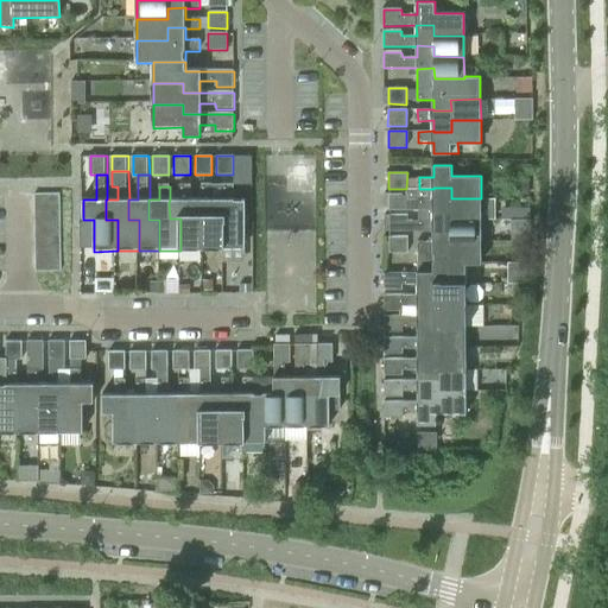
[(182,200),(170,200),(169,203),(170,219),(181,219),(181,251),(202,251),(202,219),(191,219),(191,202),(191,200),(191,187),(181,187),(182,200)]
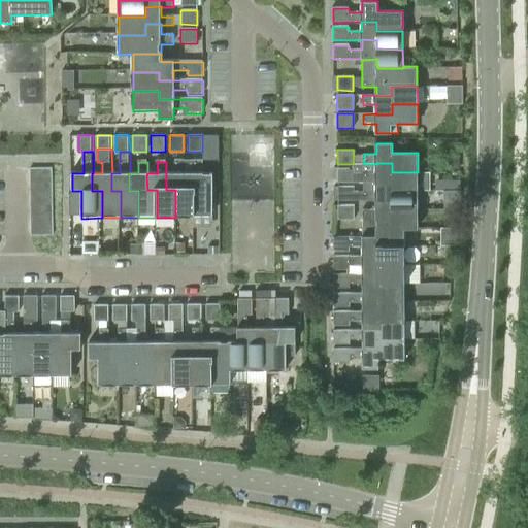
[(175,173),(166,173),(166,175),(166,190),(175,190),(175,218),(195,218),(194,190),(184,190),(184,173),(185,173),(185,162),(174,162),(175,173)]
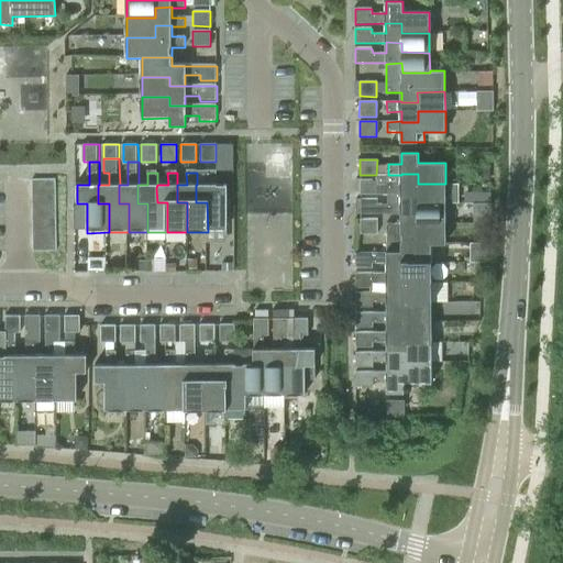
[(207,185),(197,185),(196,185),(196,202),(207,202),(208,232),(228,232),(228,185),(217,185),(217,173),(207,173),(207,185)]
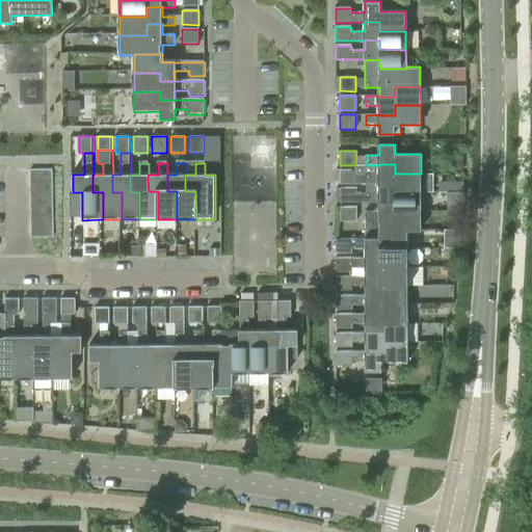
[(356,174),(356,184),(379,184),(395,184),(395,192),(421,192),(421,174),(395,174),(395,164),(379,164),(379,165),(379,174),(356,174)]
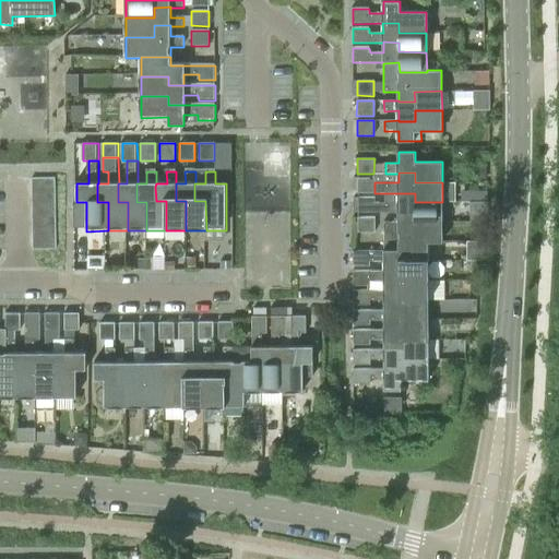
[(31,178),(31,192),(55,191),(55,177),(31,178)]
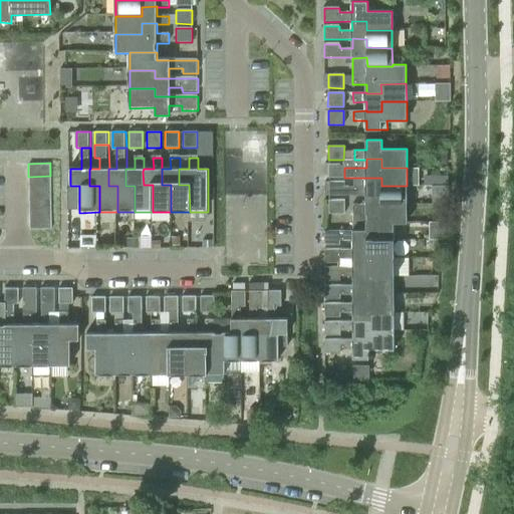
[(344,164),(328,164),(328,178),(344,178),(344,164)]
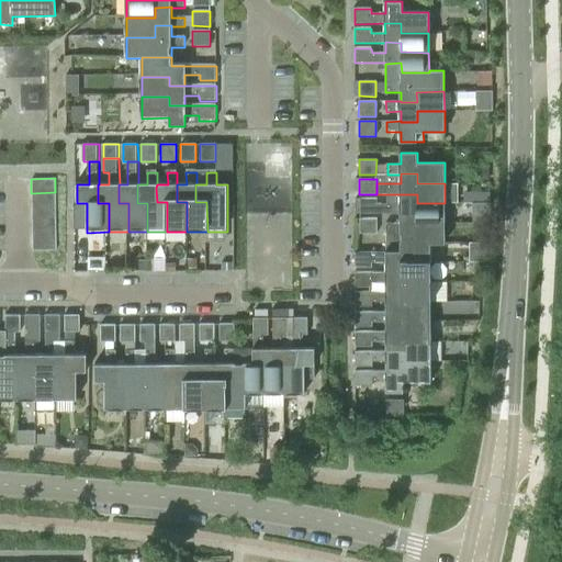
[(478,202),(478,221),(495,221),(495,184),(464,184),(464,202),(478,202)]
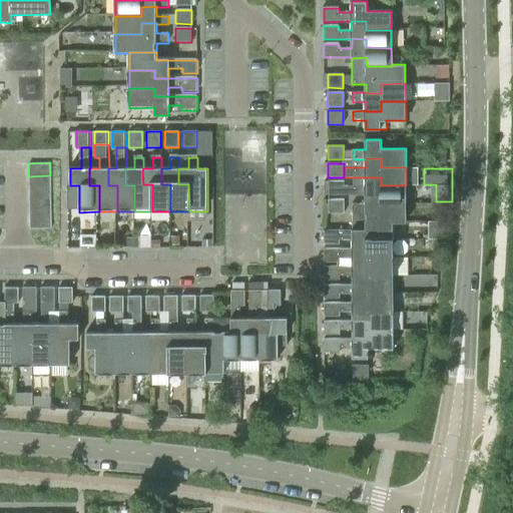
[(28,176),(28,187),(51,186),(50,175),(28,176)]
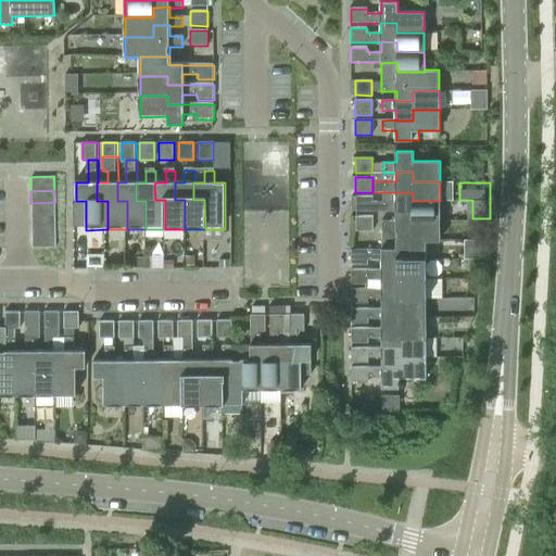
[(373,200),(373,211),(396,210),(413,210),(413,220),(440,220),(440,201),(413,201),(413,192),(396,192),(396,200),(373,200)]
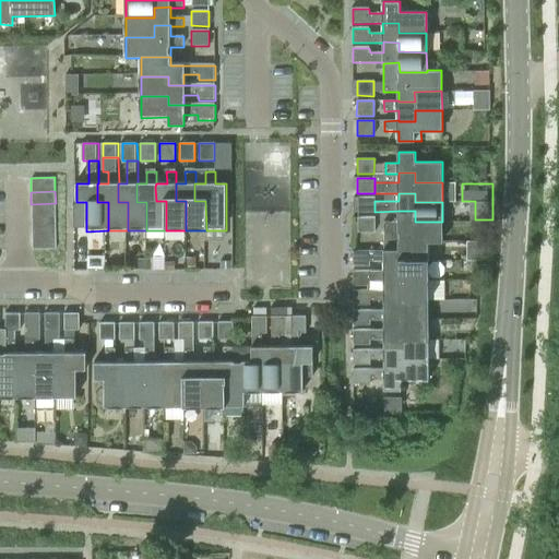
[(357,197),(357,212),(375,212),(375,201),(375,197),(357,197)]
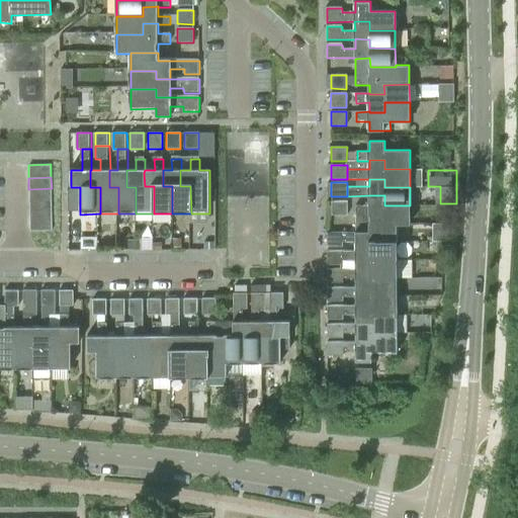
[(28,189),(28,199),(52,198),(52,188),(28,189)]
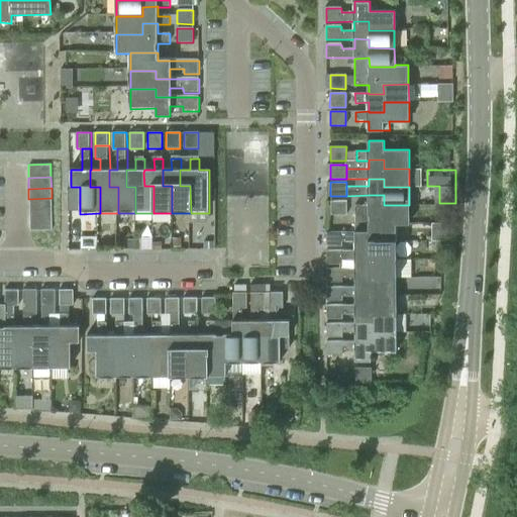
[(356,231),(356,232),(372,232),(372,223),(396,223),(396,224),(410,224),(409,205),(384,205),(384,195),(369,195),(369,205),(355,205),(356,231)]
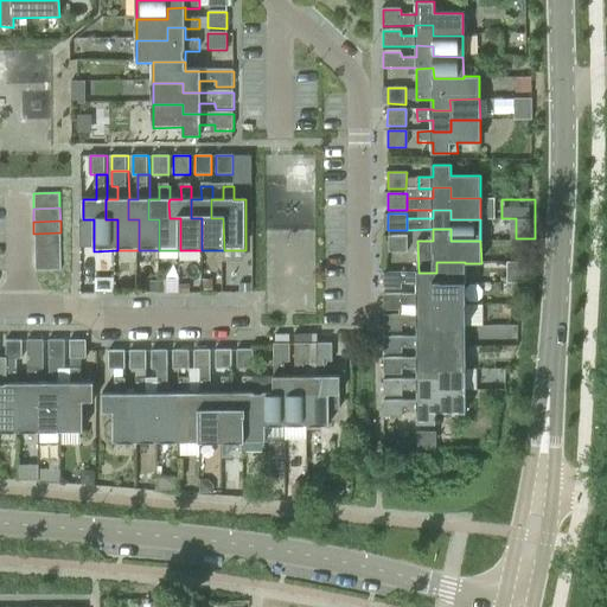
[(33,234),(34,247),(61,246),(61,232),(33,234)]
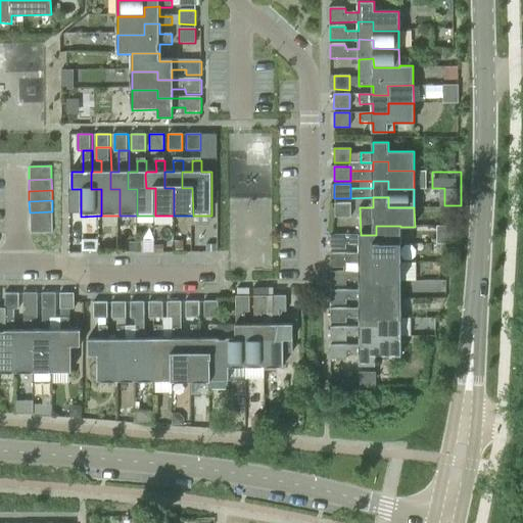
[(350,203),(334,203),(334,218),(350,218),(350,203)]
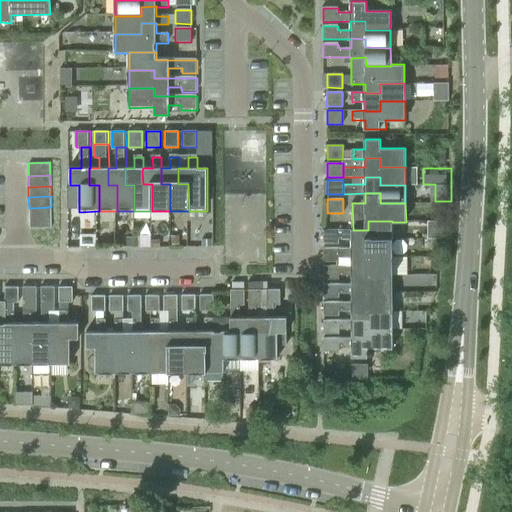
[(29,208),(29,218),(51,218),(51,207),(29,208)]
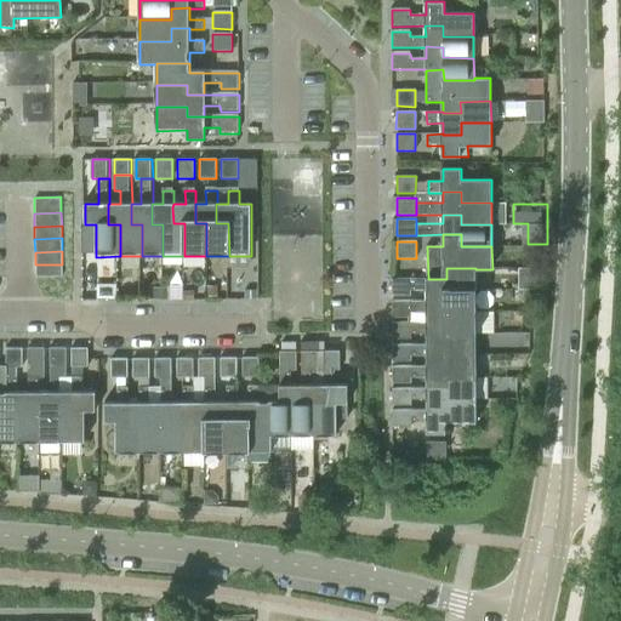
[(62,265),(35,265),(35,278),(62,277),(62,265)]
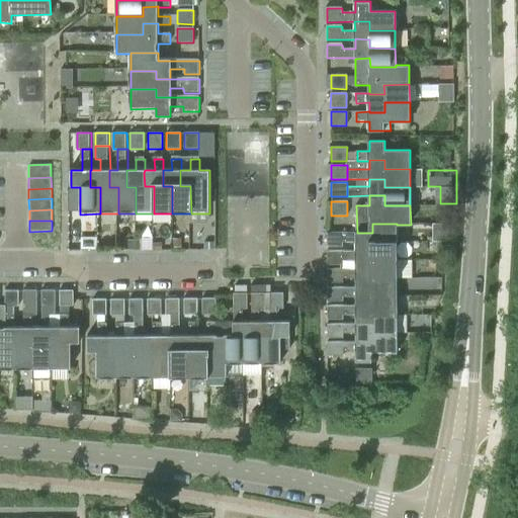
[(438,223),(438,238),(450,238),(450,223),(438,223)]
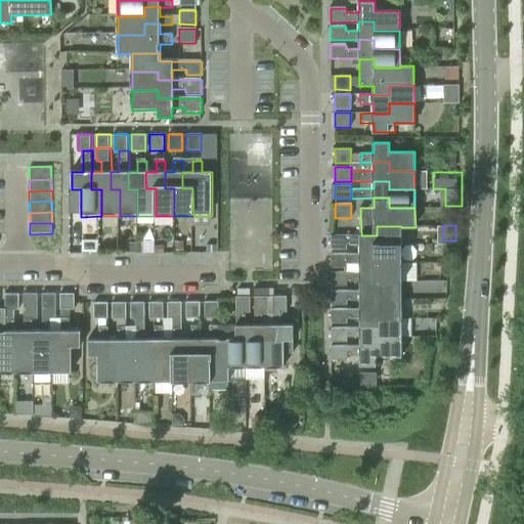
[(361,244),(361,254),(377,254),(377,245),(401,245),(401,227),(401,226),(377,226),(377,235),(361,235),(361,234),(332,235),(332,250),(348,249),(348,244),(361,244)]
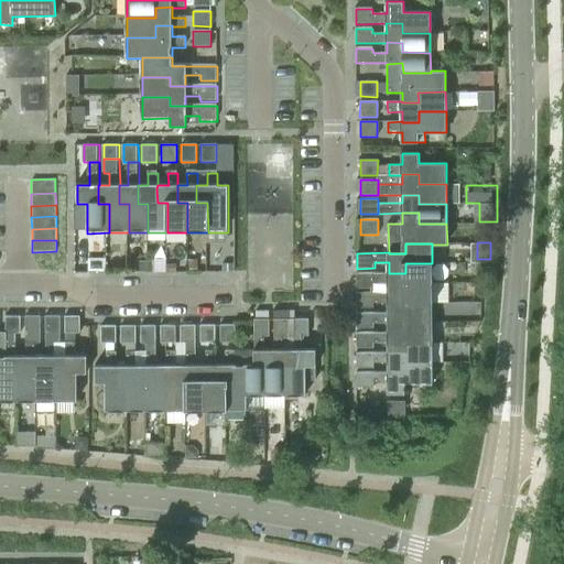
[(357,273),(357,289),(376,289),(376,283),(389,283),(389,293),(405,293),(405,283),(433,283),(432,263),(405,263),(405,273),(389,273),(357,273)]
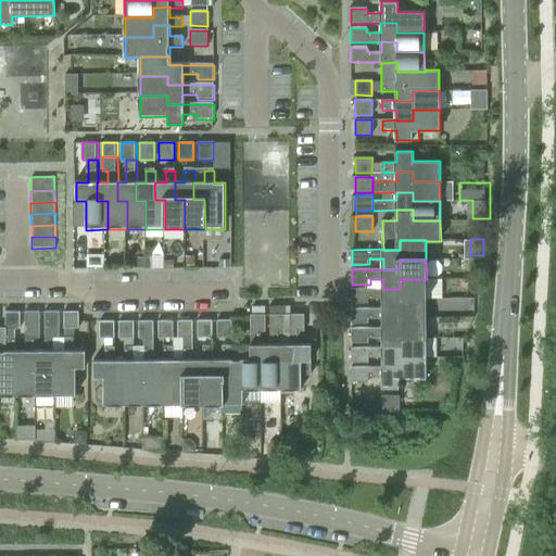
[(352,289),(352,304),(370,304),(370,299),(383,299),(383,308),(400,308),(400,299),(427,299),(427,279),(400,279),(400,289),(383,289),(352,289)]
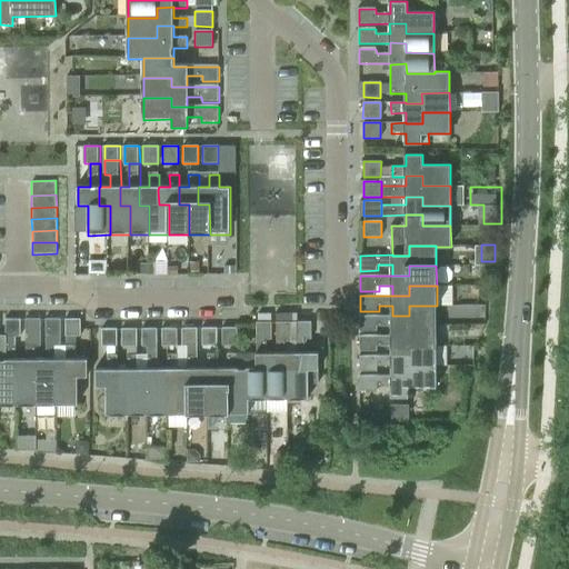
[(360,316),(361,331),(379,330),(379,325),(392,325),(392,336),(409,336),(409,327),(437,326),(437,306),(409,306),(409,316),(392,316),(360,316)]
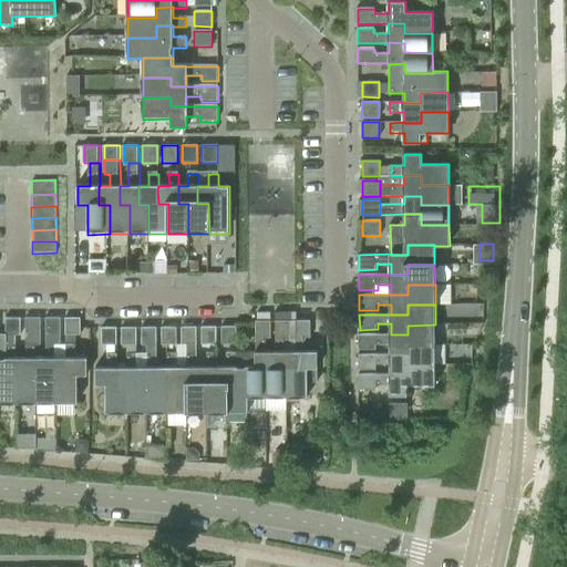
[(0,403),(17,403),(18,374),(28,375),(28,360),(17,360),(17,346),(16,346),(16,336),(20,336),(20,318),(4,318),(4,334),(0,334),(0,403)]
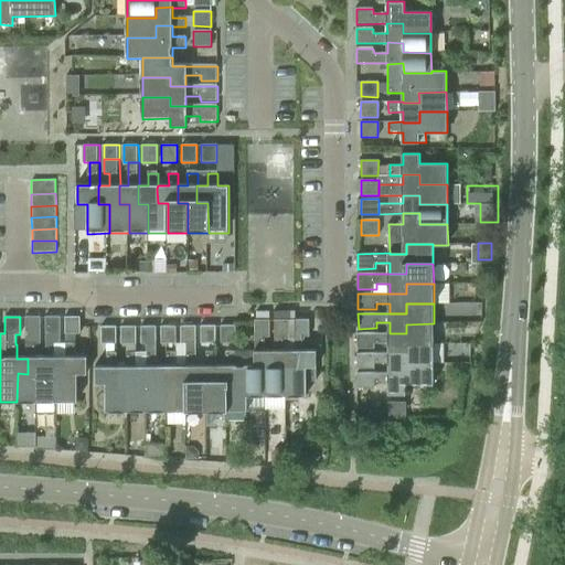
[(28,334),(28,359),(28,374),(18,373),(17,402),(36,402),(38,373),(46,374),(48,359),(46,359),(38,359),(38,344),(40,344),(40,317),(24,317),(24,334),(28,334)]
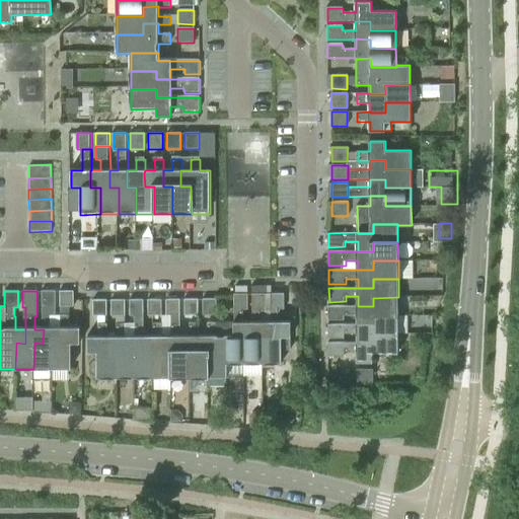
[(43,307),(43,329),(44,329),(43,344),(34,343),(33,369),(52,369),(52,344),(61,344),(61,329),(52,329),(52,315),(50,315),(50,307),(55,306),(55,291),(41,291),(41,307),(43,307)]
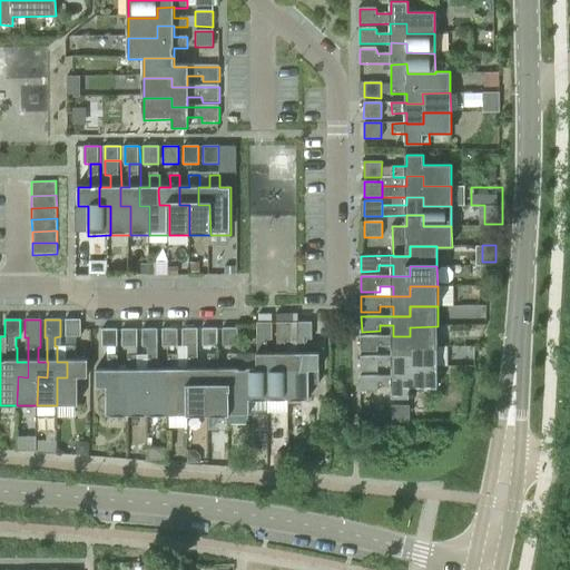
[(65,320),(65,337),(80,337),(80,320),(65,320)]
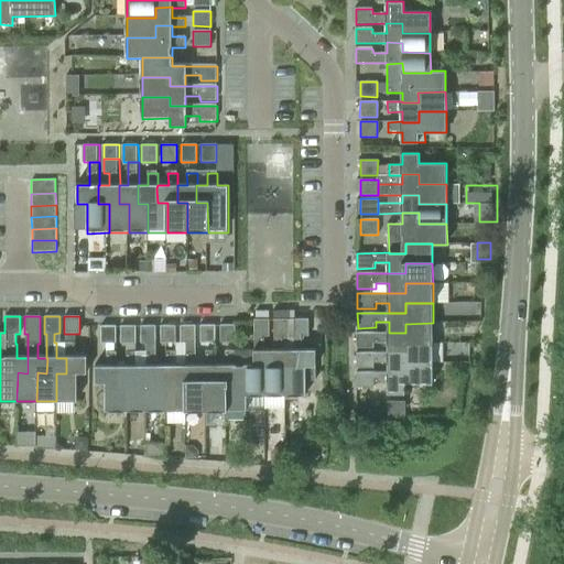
[(246,366),(245,397),(247,397),(264,397),(264,408),(268,408),(268,397),(268,368),(274,368),(274,353),(263,353),(263,338),(270,338),(270,321),(255,321),(255,351),(255,353),(253,353),(253,366),(246,366)]
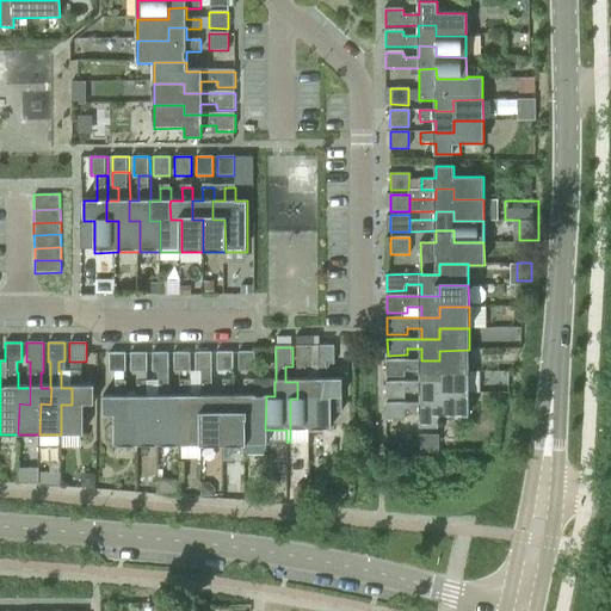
[(290,430),(290,442),(308,442),(308,430),(312,430),(310,399),(319,399),(319,381),(307,381),(307,366),(314,366),(314,347),(297,347),(297,382),(297,399),(290,399),(290,430)]
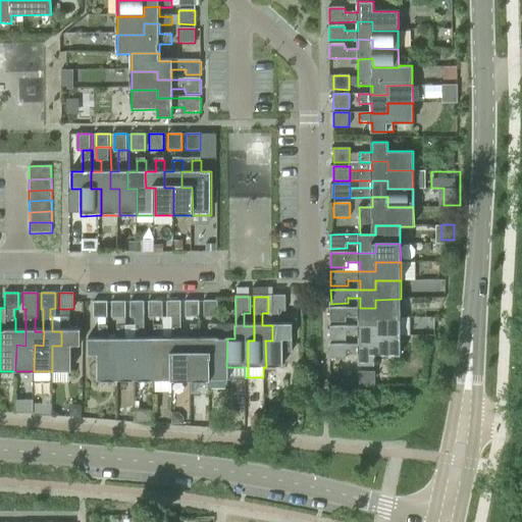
[(265,341),(266,367),(284,367),(284,352),(292,352),(292,340),(294,340),(294,325),(281,325),(280,313),(285,313),(285,297),(272,297),(272,325),(272,341),(265,341)]
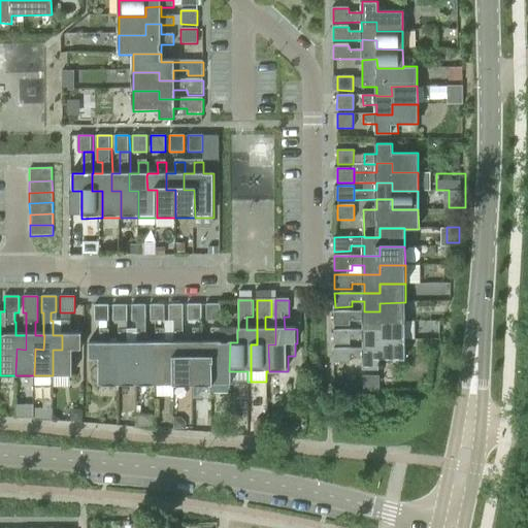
[(364,321),(365,330),(364,331),(380,331),(380,321),(405,321),(405,302),(380,303),(380,311),(364,311),(335,311),(335,326),(352,326),(352,322),(364,321)]
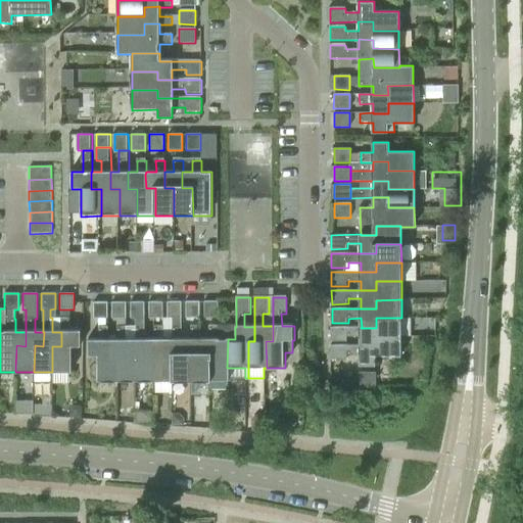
[(161,301),(148,301),(148,318),(162,318),(161,301)]
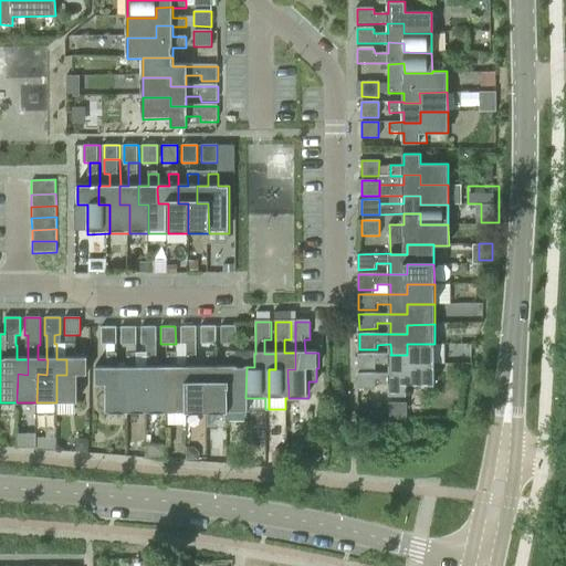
[(222,327),(222,344),(228,344),(237,344),(237,326),(222,327)]
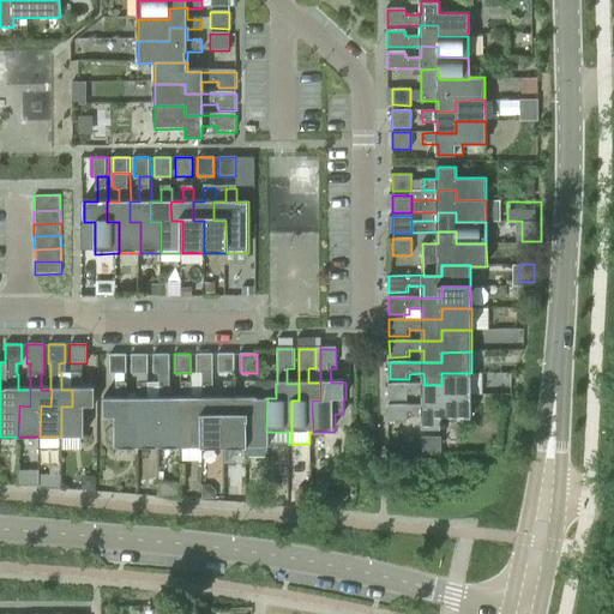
[(112,355),(112,374),(116,374),(128,374),(128,355),(112,355)]
